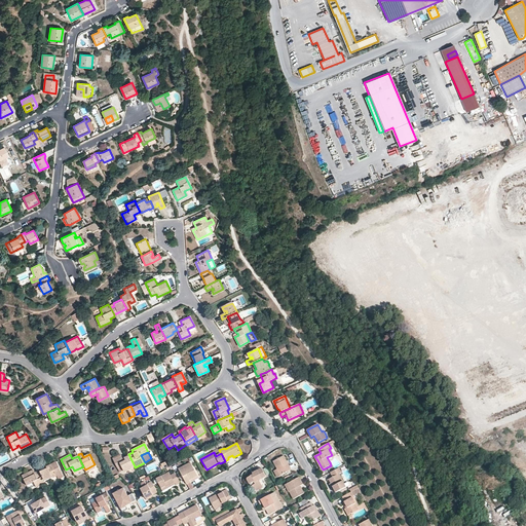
[(135,466),(129,456),(123,459),(121,454),(113,458),(117,465),(121,463),(122,465),(124,471),(135,466)]
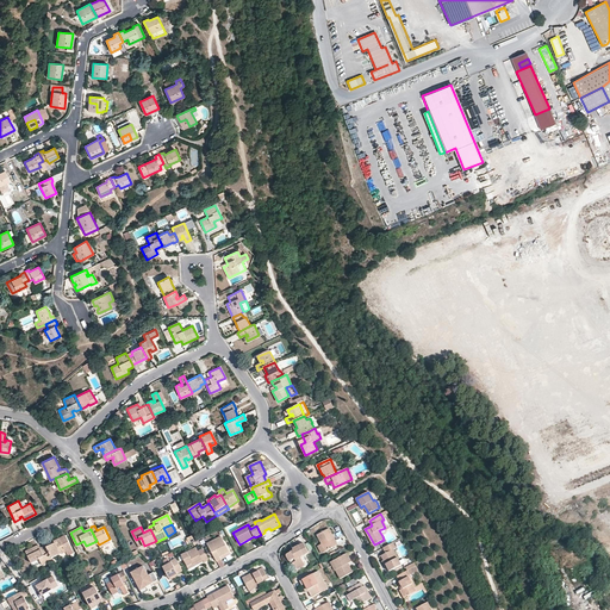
[(337,545),(334,536),(332,534),(329,528),(317,534),(322,543),(327,551),(337,545)]
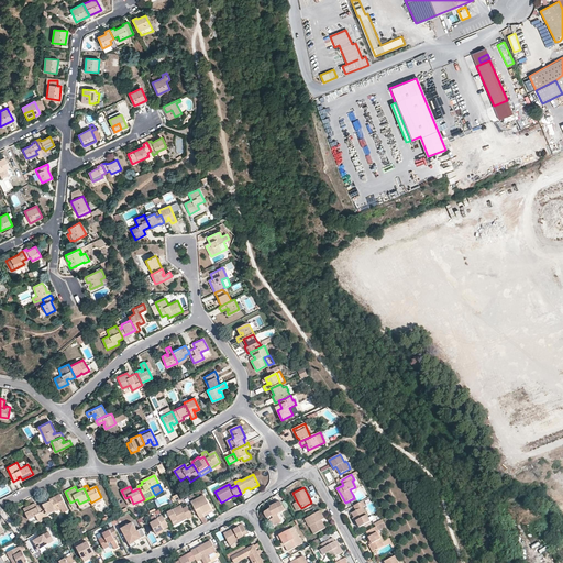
[(61,494),(56,497),(62,508),(64,514),(68,511),(61,494)]
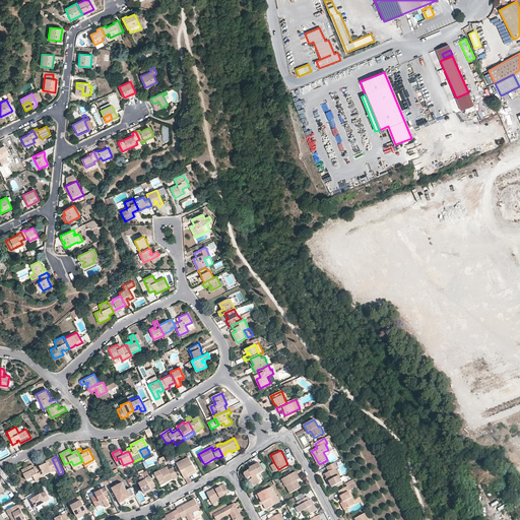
[(188,474),(196,470),(189,458),(177,464),(178,466),(185,478),(189,476),(188,474)]
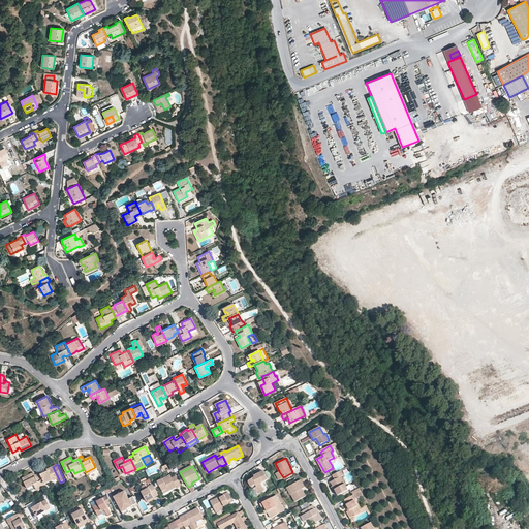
[(43,471),(44,472),(40,474),(45,484),(58,477),(53,467),(43,471)]
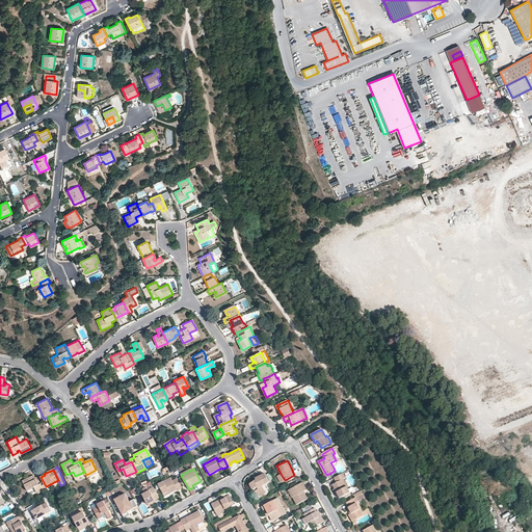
[(266,493),(264,488),(262,486),(265,484),(269,482),(268,479),(265,474),(260,477),(256,479),(257,482),(255,483),(254,481),(250,483),(250,484),(250,485),(254,493),(256,491),(259,497),(265,493),(266,493)]
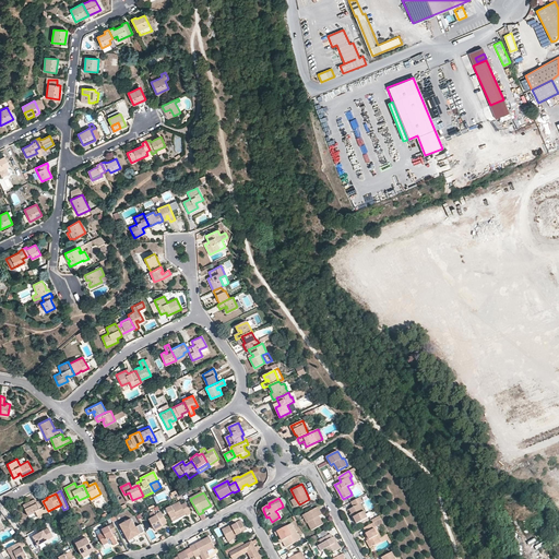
[(354,507),(349,509),(357,524),(368,518),(366,514),(361,503),(363,502),(360,498),(352,502),(354,507)]
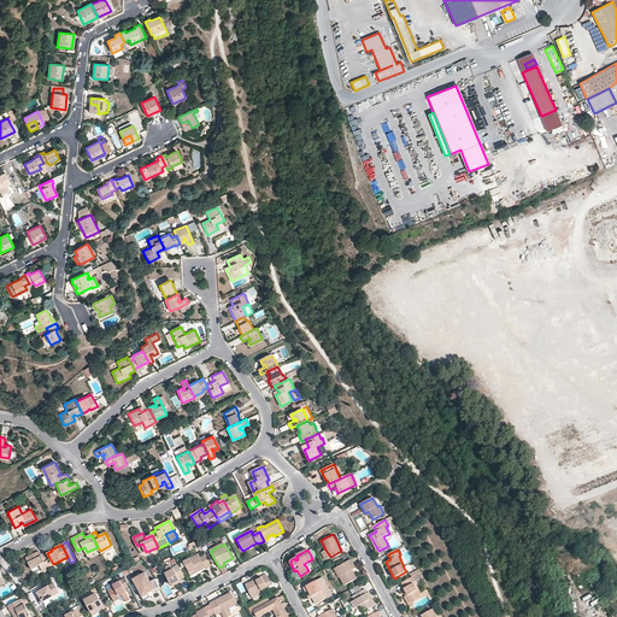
[(27,558),(31,569),(40,565),(43,571),(54,566),(53,564),(47,553),(47,551),(41,553),(40,551),(27,558)]
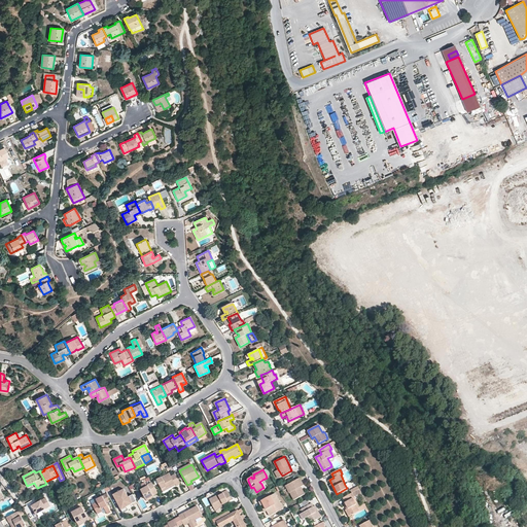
[(167,487),(168,488),(175,484),(175,486),(180,483),(176,475),(172,477),(170,473),(157,481),(162,489),(167,487)]
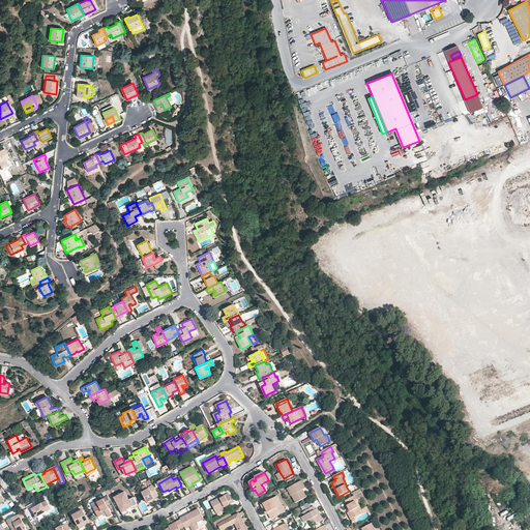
[(302,480),(290,487),(293,494),(292,495),(296,502),(306,497),(304,492),(303,493),(302,490),(303,489),(305,488),(302,480)]
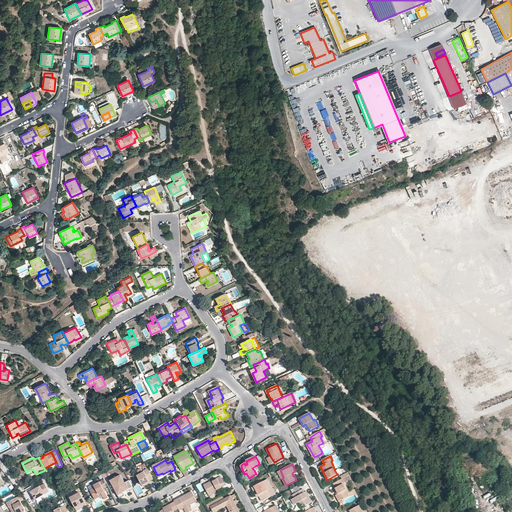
[(326,480),(327,480),(320,466),(318,467),(326,480)]
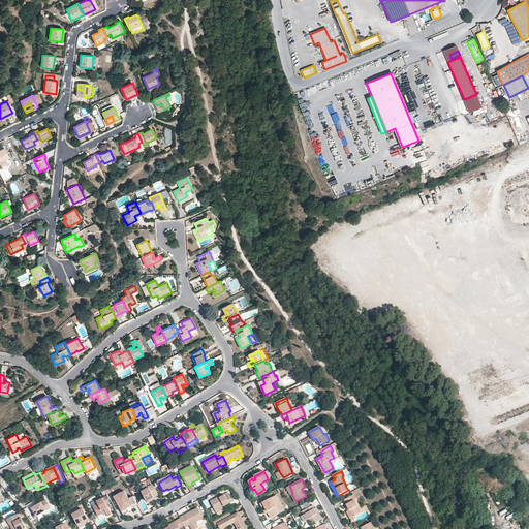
[(148,488),(149,488),(142,492),(147,502),(154,498),(154,496),(158,494),(153,485),(148,488)]
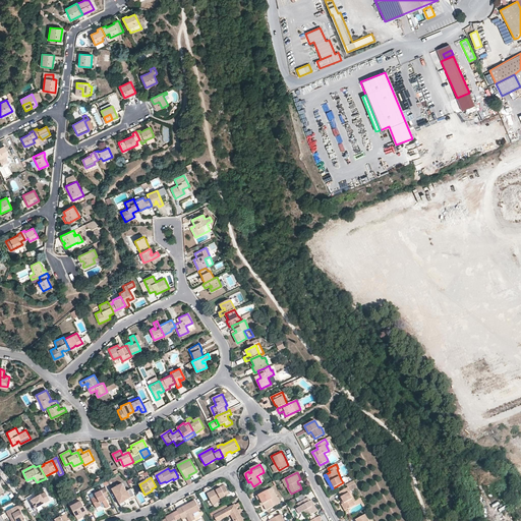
[(123,483),(113,489),(120,503),(122,507),(127,505),(127,504),(126,501),(132,498),(135,496),(131,489),(127,491),(123,483)]
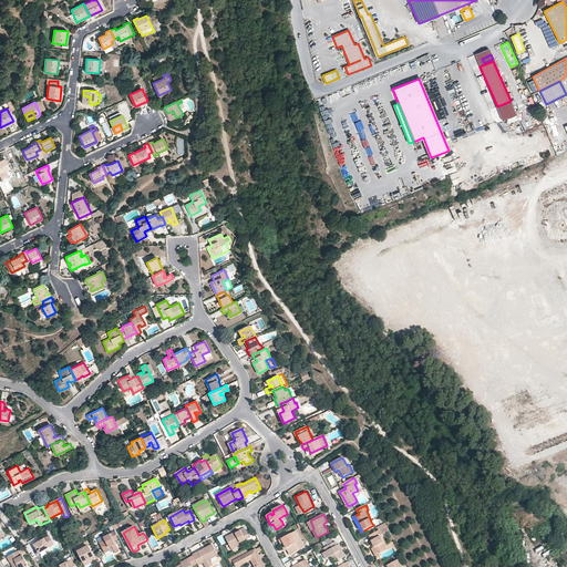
[(250,537),(246,529),(245,527),(240,529),(226,537),(232,548),(236,545),(246,540),(246,539),(250,537)]
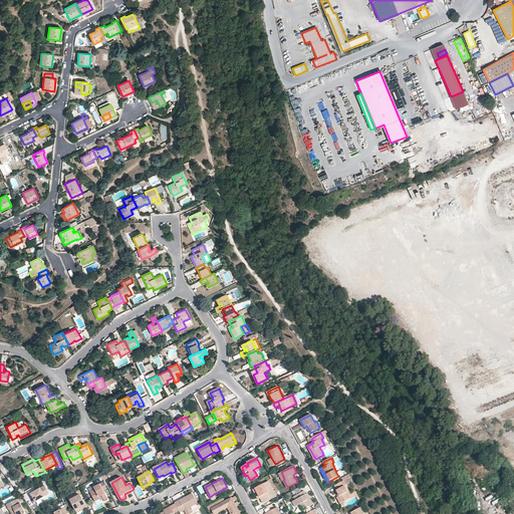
[(257,492),(259,496),(261,499),(263,504),(276,497),(275,494),(268,481),(253,490),(255,493),(257,492)]
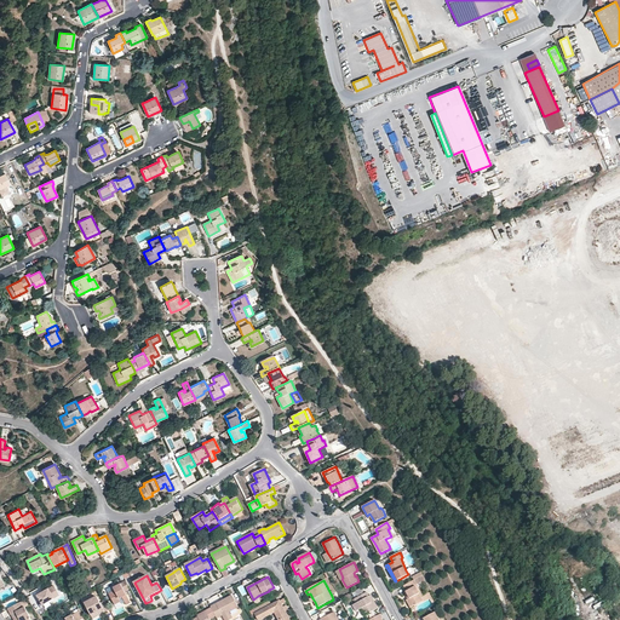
[(408,591),(407,591),(411,598),(408,600),(407,601),(411,608),(424,602),(422,597),(415,587),(418,586),(417,584),(414,580),(405,585),(408,591)]
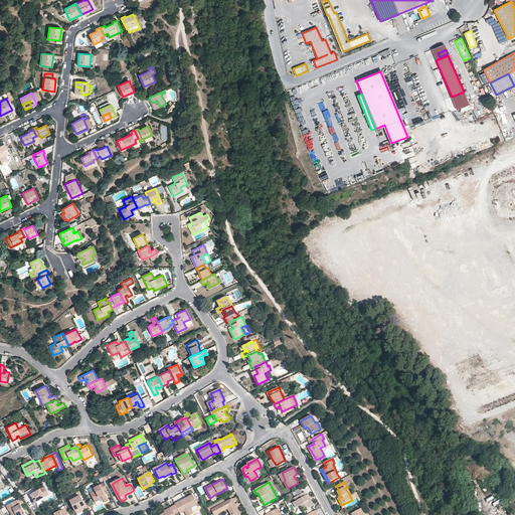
[(109,489),(106,483),(95,489),(97,491),(92,494),(97,503),(102,500),(100,497),(102,496),(104,499),(106,503),(110,501),(105,492),(109,489)]
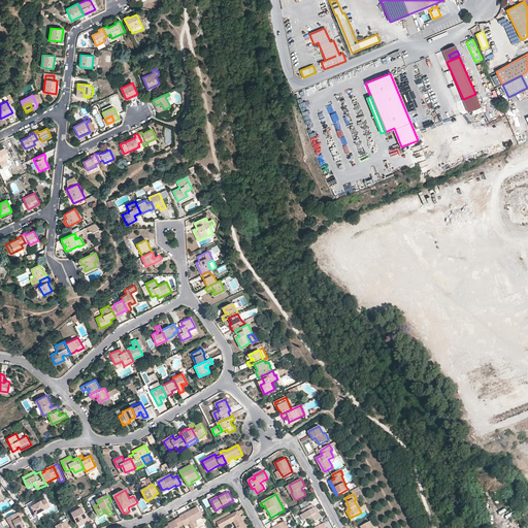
[(46,500),(33,507),(37,515),(51,507),(46,500)]
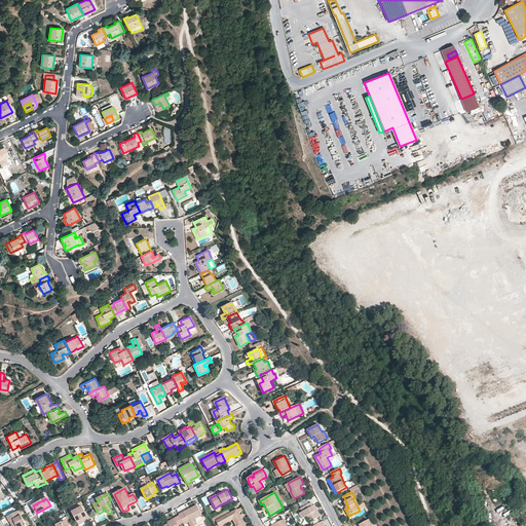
[(316,512),(315,512),(313,505),(311,501),(303,506),(304,510),(299,513),(302,518),(306,516),(309,522),(320,517),(316,512)]
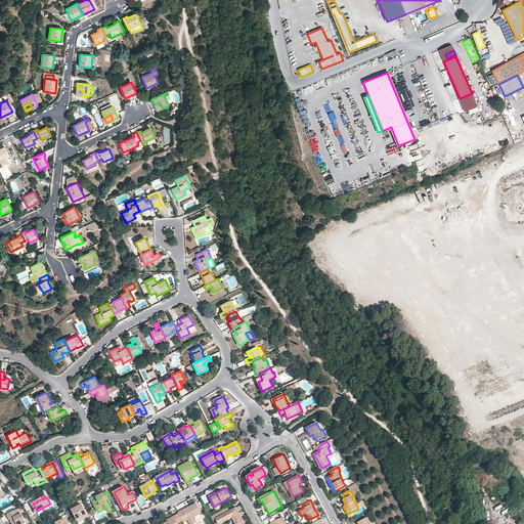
[(318,515),(320,514),(315,505),(314,503),(312,504),(314,510),(315,510),(318,515)]
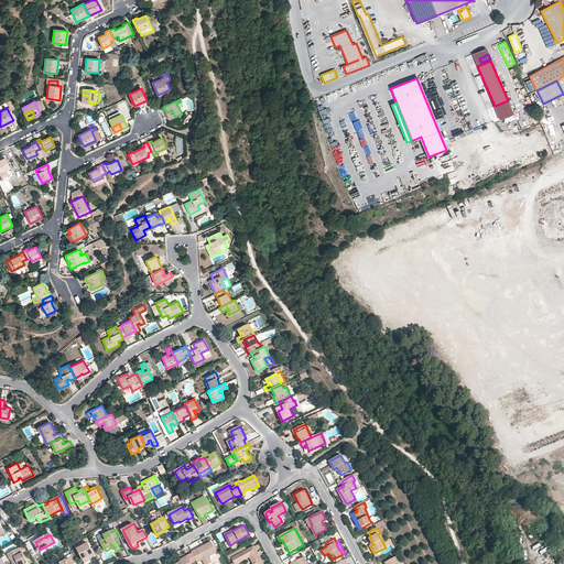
[(94,557),(100,554),(96,546),(91,549),(88,542),(77,549),(83,560),(93,554),(94,557)]
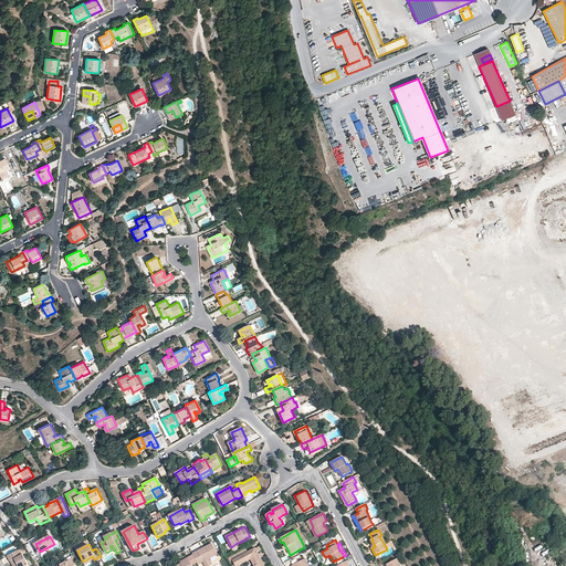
[(209,565),(212,565),(209,558),(218,554),(212,544),(205,547),(206,549),(203,552),(202,549),(198,552),(194,555),(197,563),(198,565),(203,562),(205,565),(209,565)]
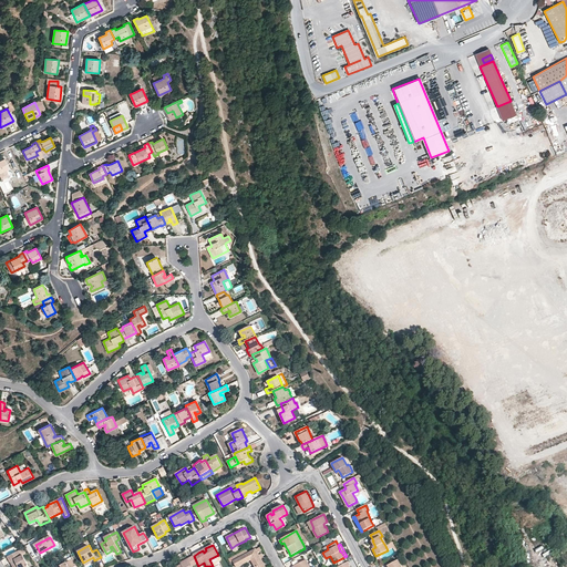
[(249,553),(246,548),(239,552),(241,557),(249,553)]
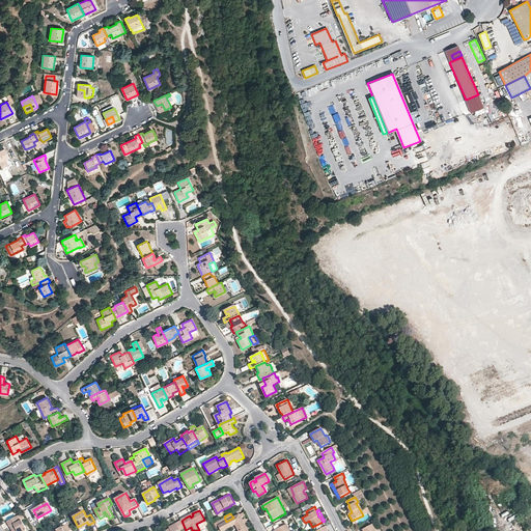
[(222,530),(236,523),(241,530),(248,530),(240,514),(233,518),(226,522),(219,526),(222,530)]
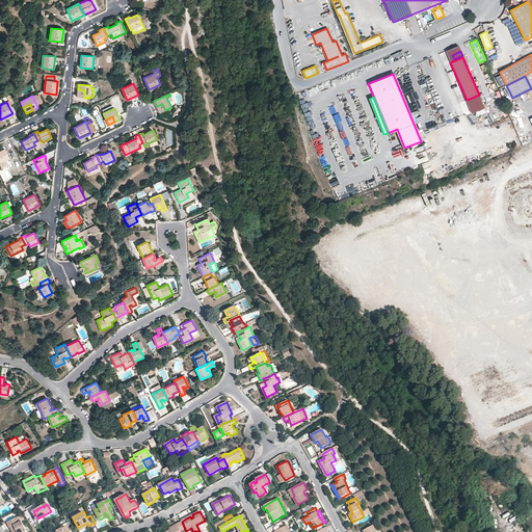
[(27,531),(22,522),(21,522),(19,517),(9,522),(14,529),(11,530),(12,531),(27,531)]
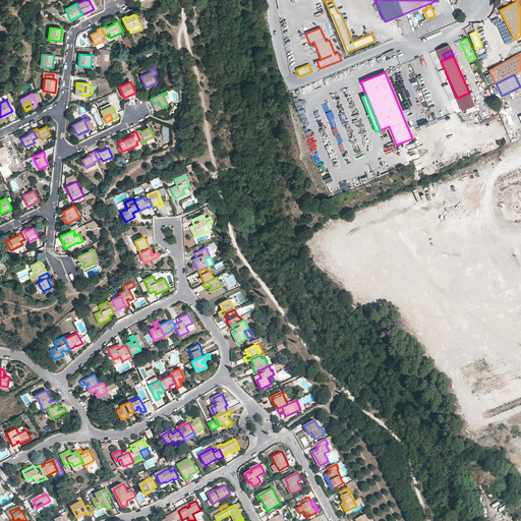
[(222,512),(220,507),(213,511),(215,516),(222,512)]
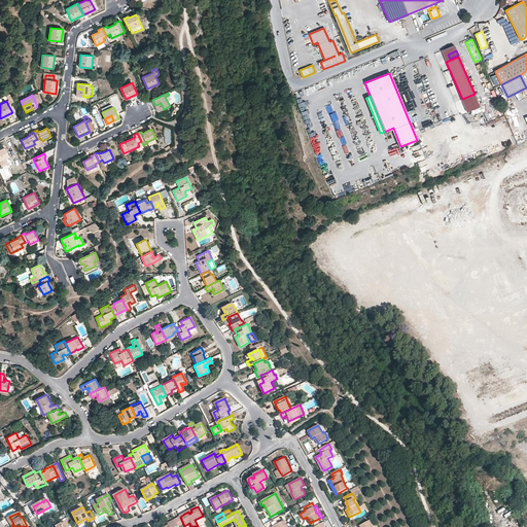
[(175,520),(176,521),(169,525),(165,526),(179,526),(183,524),(180,517),(175,520)]
